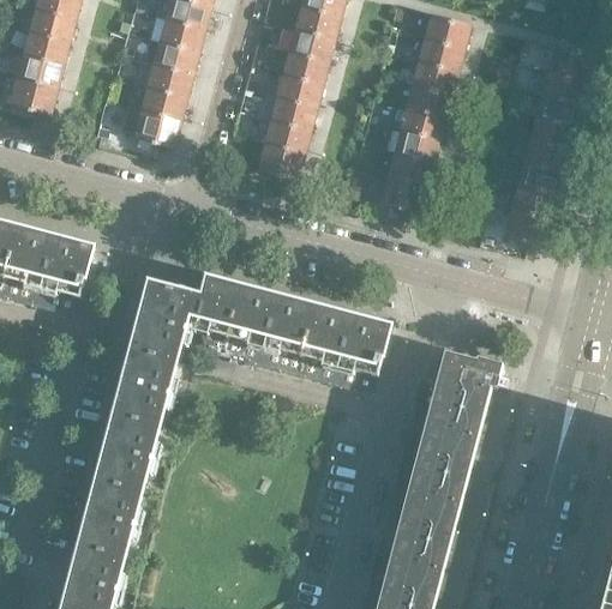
[(73,19),(78,0),(37,0),(35,8),(73,19)]
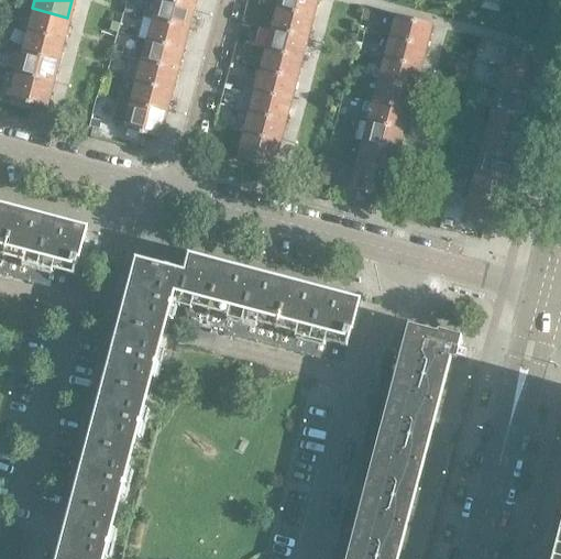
[(186,26),(191,6),(169,0),(153,0),(152,4),(154,6),(151,18),(186,26)]
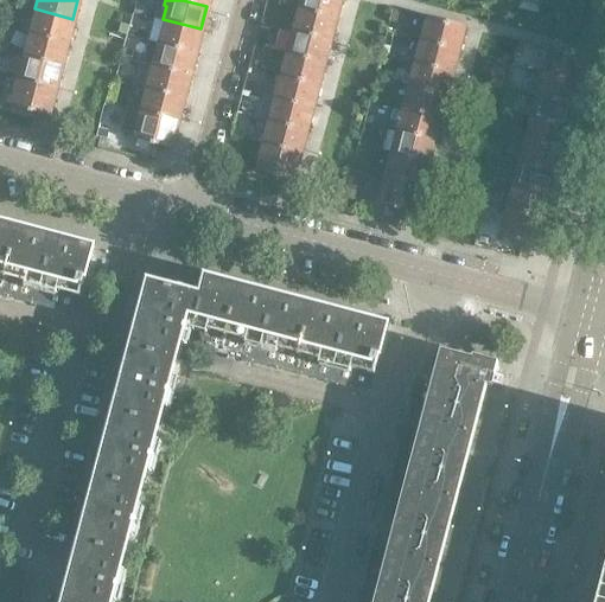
[(335,17),(338,0),(298,0),(297,6),(335,17)]
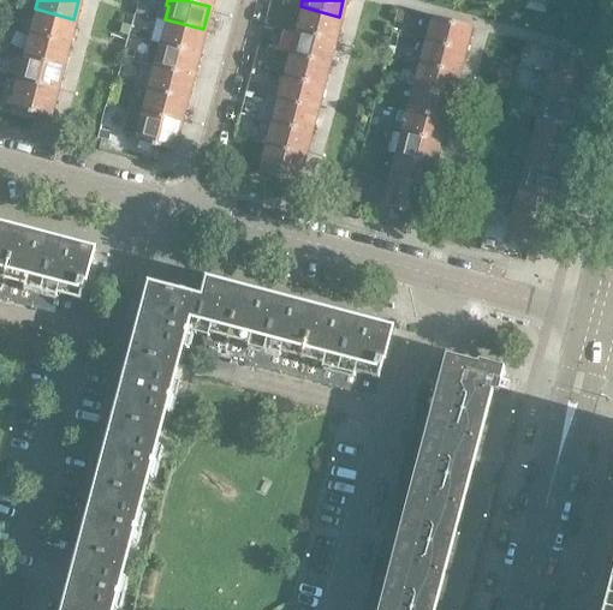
[(333,40),(339,17),(301,6),(299,9),(297,7),(296,16),(298,16),(295,29),(333,40)]
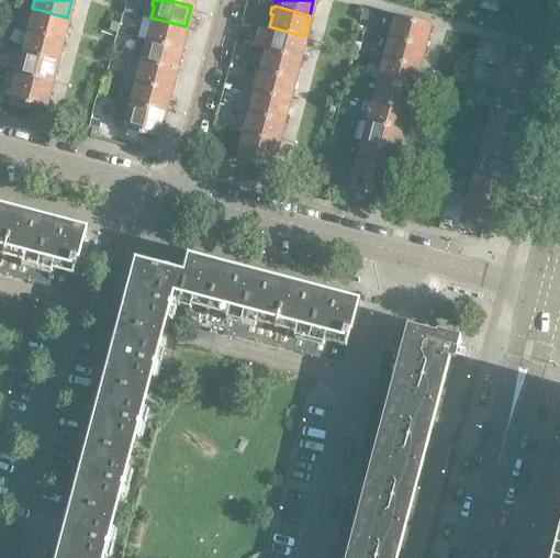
[(62,38),(67,18),(32,8),(32,10),(30,9),(28,17),(30,17),(26,29),(62,38)]
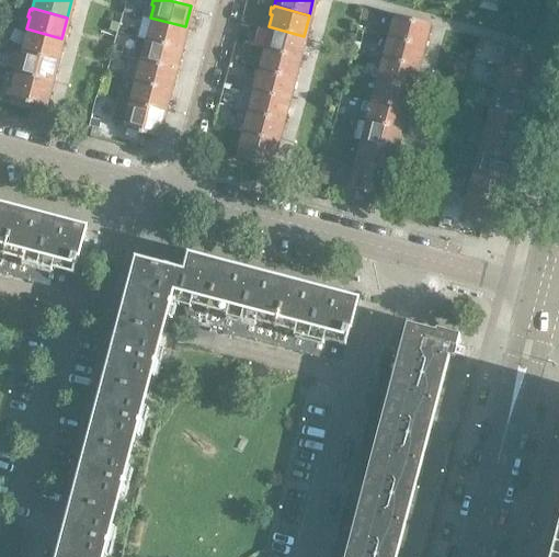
[(422,45),(429,22),(392,12),(391,16),(390,15),(388,23),(390,24),(387,35),(422,45)]
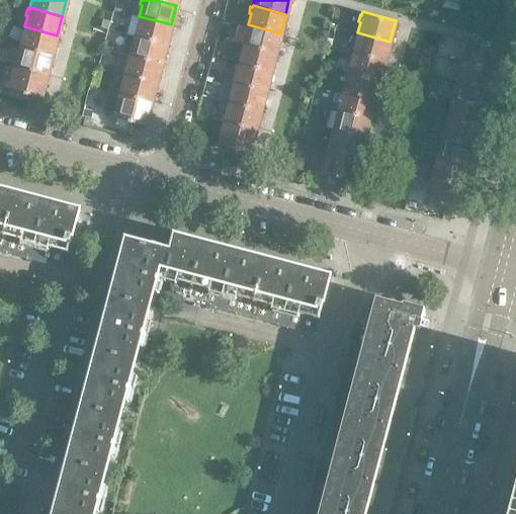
[(166,44),(171,24),(139,16),(139,17),(137,17),(135,23),(137,24),(134,35),(166,44)]
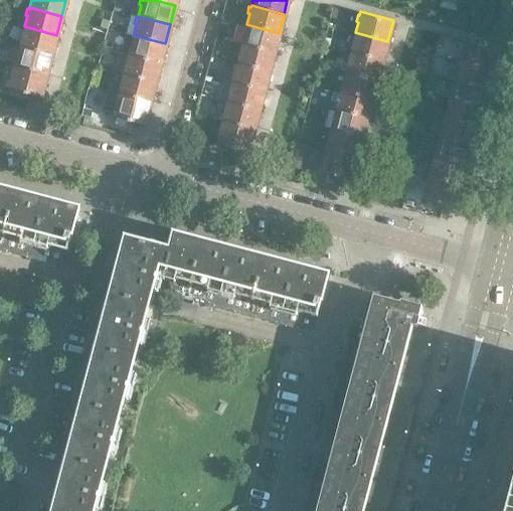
[(274,52),(279,33),(246,24),(245,26),(243,25),(242,32),(244,32),(241,43),(274,52)]
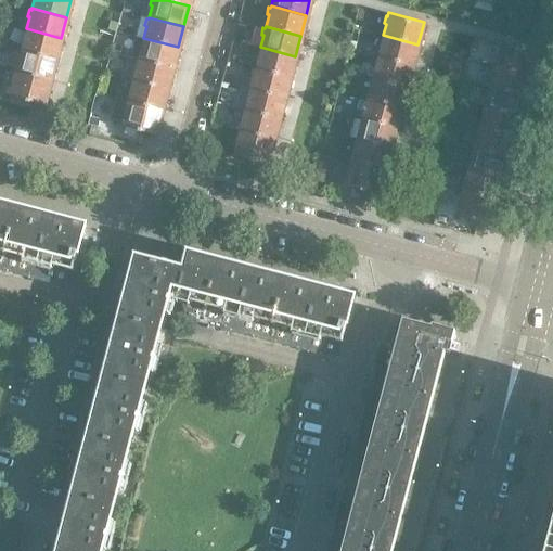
[(55,59),(61,38),(26,28),(26,30),(24,29),(22,37),(24,37),(21,49),(55,59)]
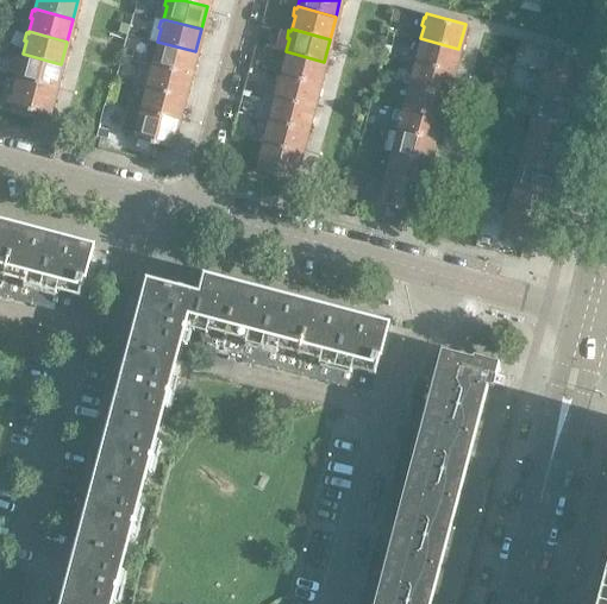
[(452,71),(458,49),(420,38),(419,41),(418,39),(415,48),(418,48),(414,61),(452,71)]
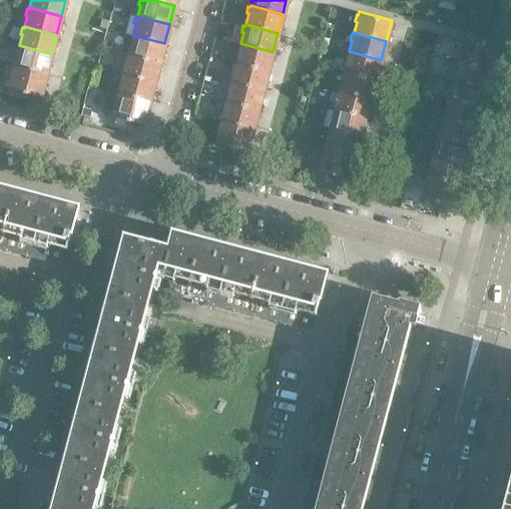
[(159,62),(164,43),(132,35),(132,36),(130,36),(128,42),(130,43),(127,54),(159,62)]
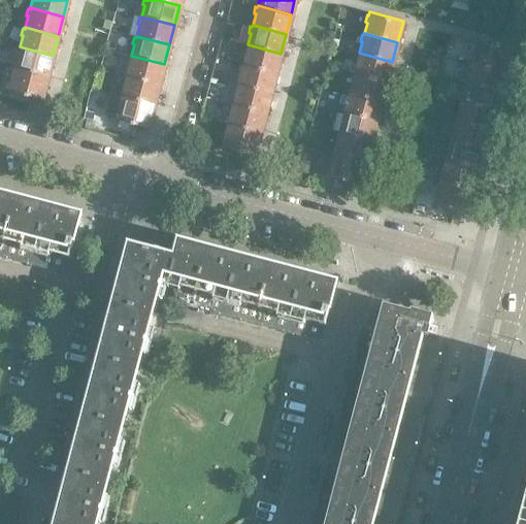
[(503,70),(510,48),(475,39),(474,43),(473,43),(471,50),(473,51),(470,62),(503,70)]
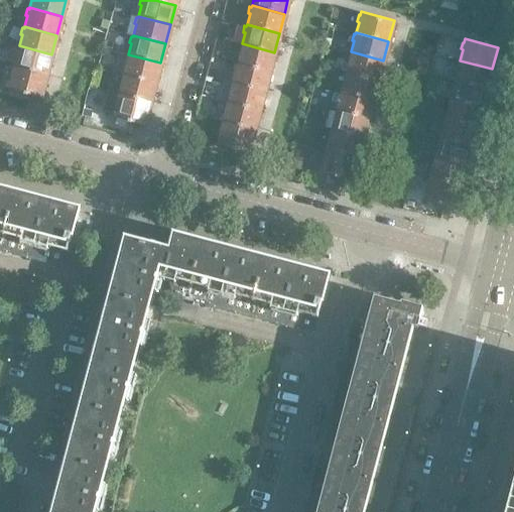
[(269,71),(274,52),(242,43),(241,45),(240,44),(238,51),(240,51),(237,62),(269,71)]
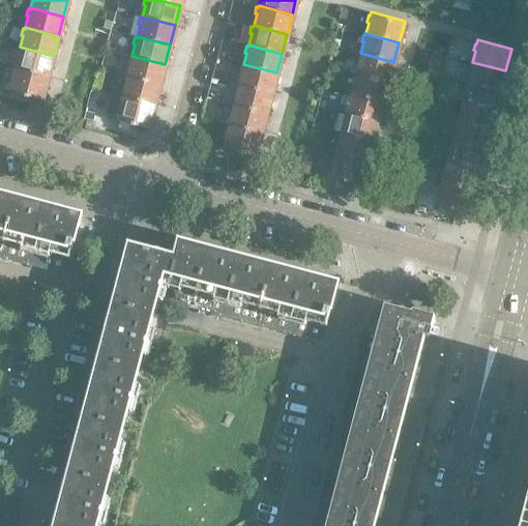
[(48,76),(53,56),(20,47),(20,49),(18,48),(16,55),(18,55),(15,66),(48,76)]
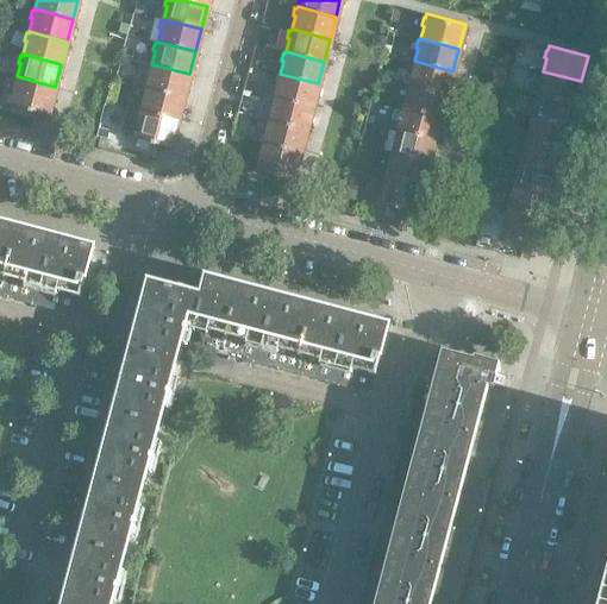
[(446,94),(452,71),(414,61),(413,63),(412,62),(410,70),(412,70),(408,83),(446,94)]
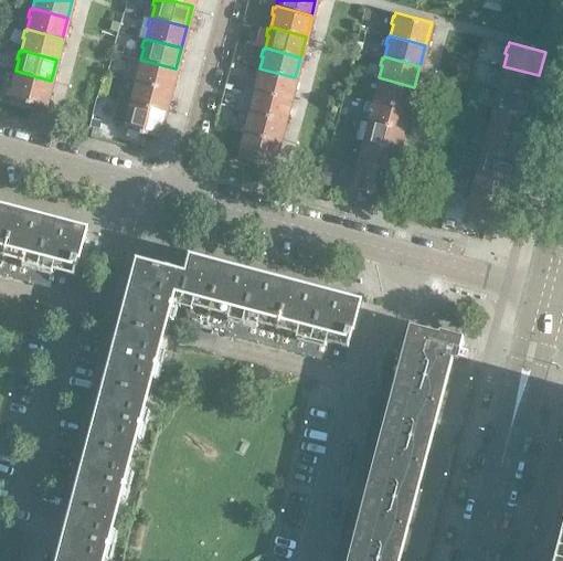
[(170,90),(176,69),(140,60),(140,61),(138,61),(136,67),(138,69),(135,81),(170,90)]
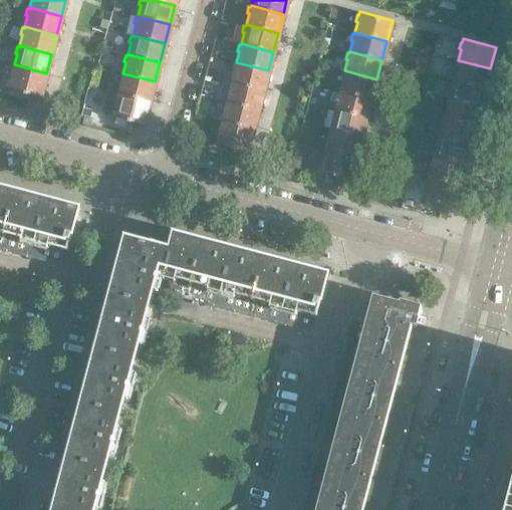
[(485,87),(490,68),(458,60),(457,61),(456,61),(454,67),(456,68),(453,79),(485,87)]
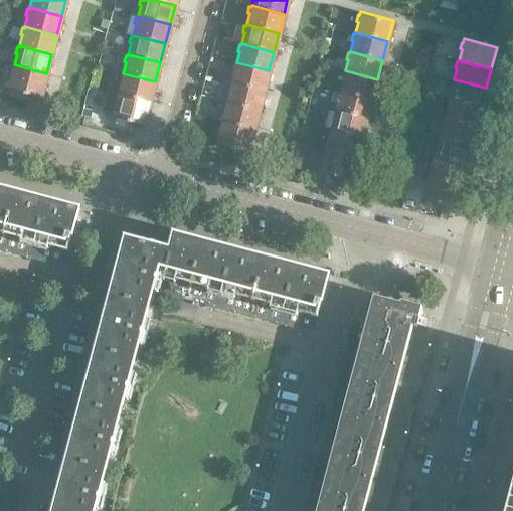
[(264,90),(269,70),(236,62),(235,64),(234,63),(232,70),(234,70),(231,81),(264,90)]
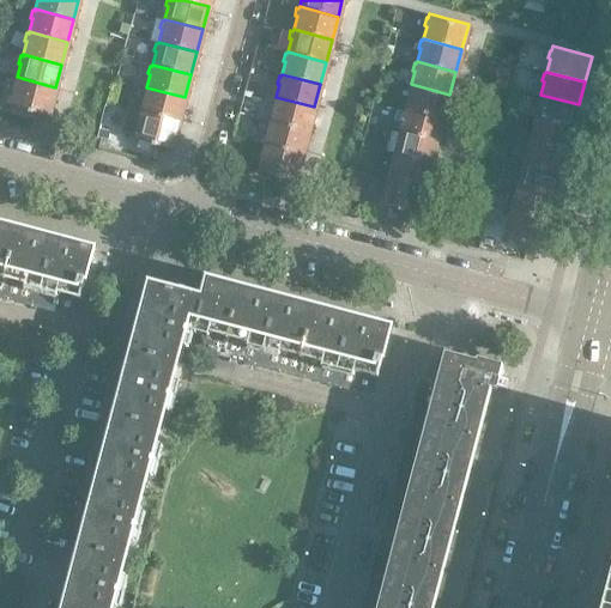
[(48,113),(55,87),(17,77),(16,79),(14,78),(12,86),(14,86),(11,99),(28,103),(26,109),(31,110),(31,108),(48,113)]
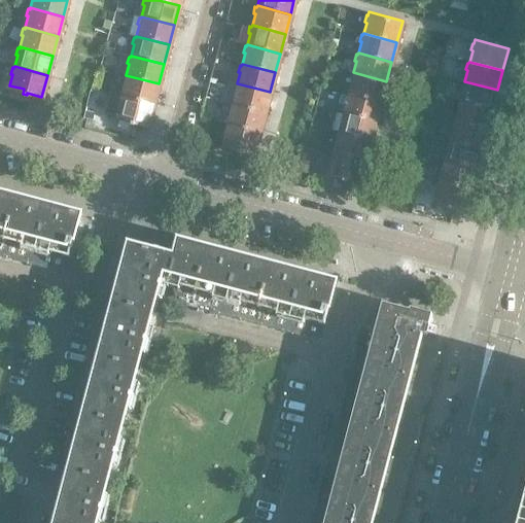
[(381,101),(386,81),(353,72),(352,74),(351,73),(349,80),(351,80),(348,92),(381,101)]
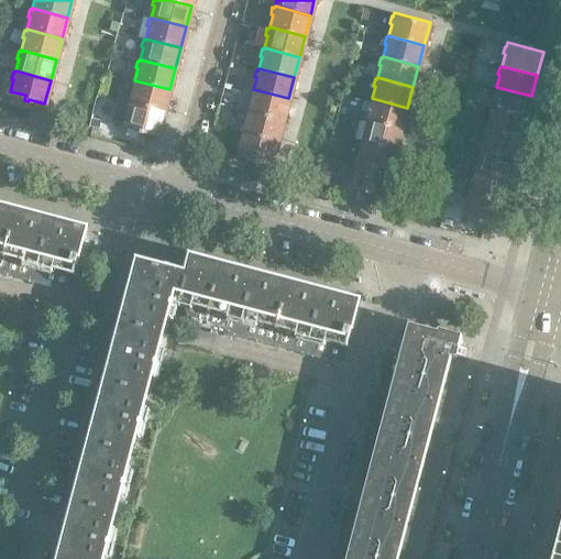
[(164,110),(169,89),(134,80),(134,81),(132,81),(130,88),(132,89),(129,101),(164,110)]
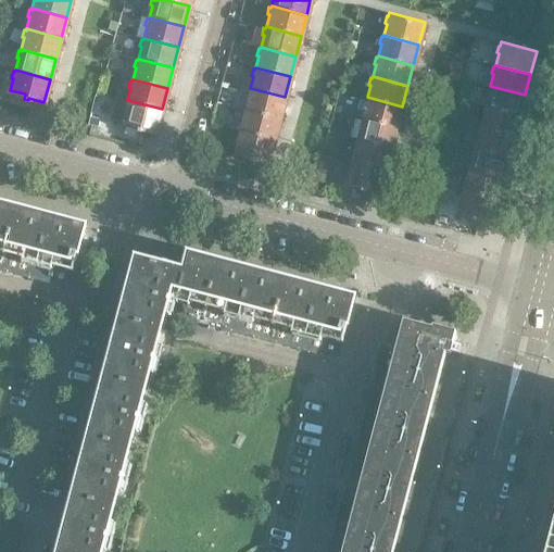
[(519,115),(525,95),(490,86),(489,87),(488,87),(486,93),(488,95),(485,105),(519,115)]
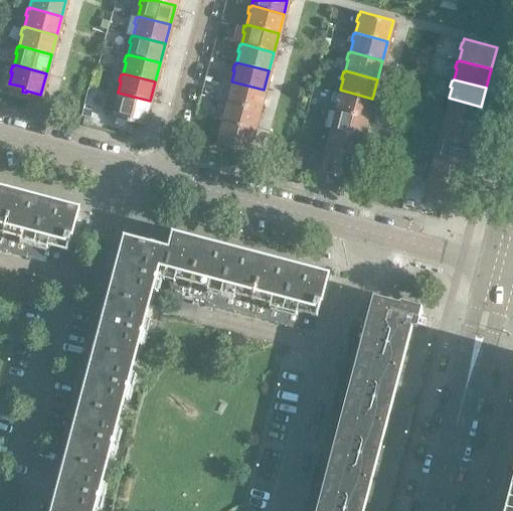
[(259,109),(264,90),(231,81),(230,83),(229,82),(227,90),(229,90),(226,101),(259,109)]
